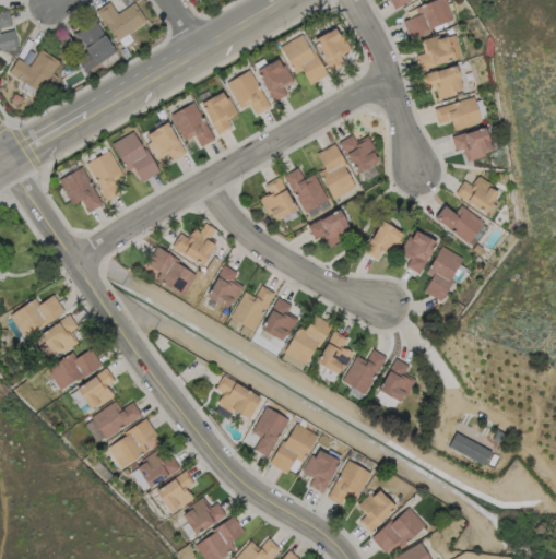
[(390,0),(395,9),(412,0),(390,0)]
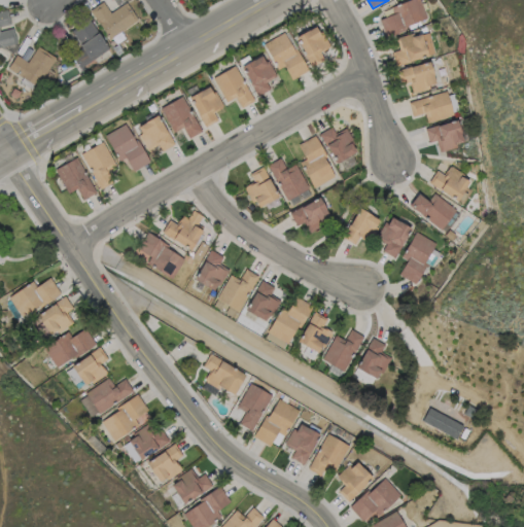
[(381,20),(387,36),(429,21),(422,0),(411,0),(393,7),(395,14),(381,20)]
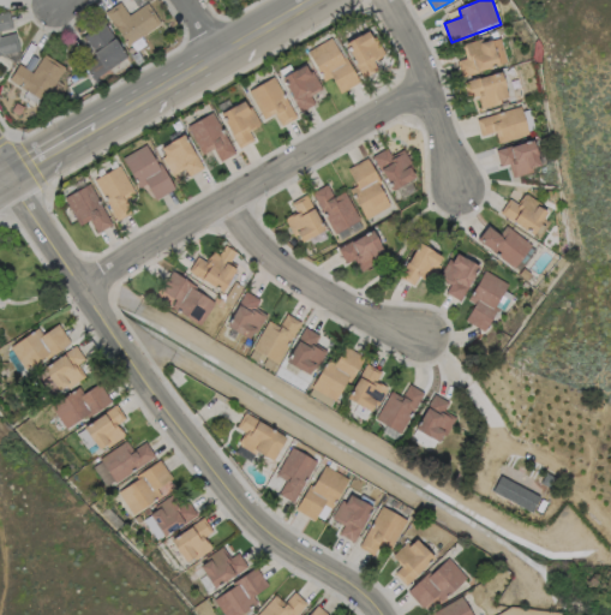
[(108,11),(127,45),(163,24),(150,3),(130,15),(123,3),(108,11)]
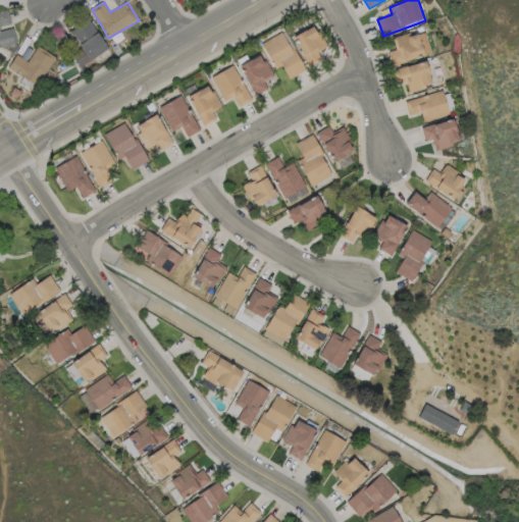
[(0,11),(0,47),(18,43),(14,25),(13,25),(9,10),(0,11)]
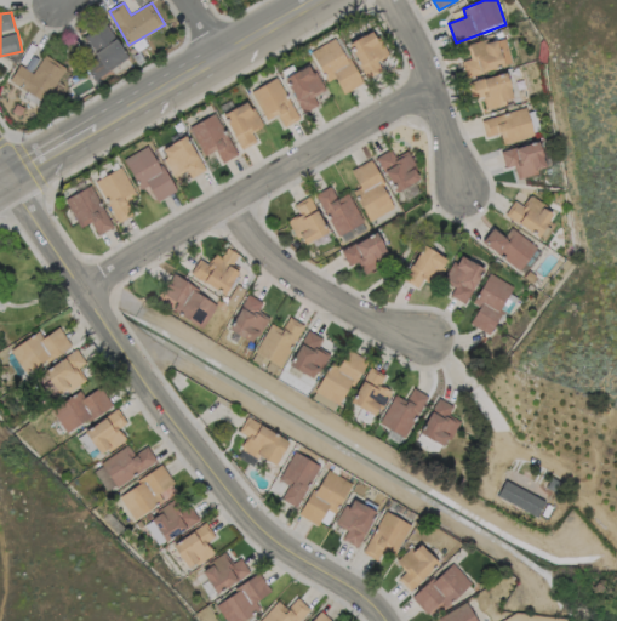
[(91,70),(95,78),(129,62),(112,24),(87,35),(101,66),(91,70)]
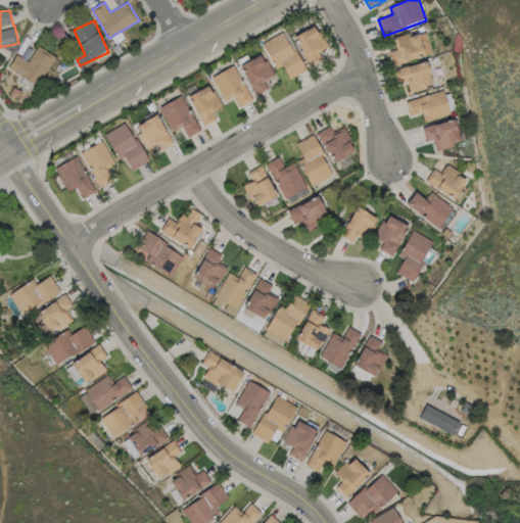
[(310,65),(323,58),(319,51),(327,47),(316,26),(294,36),(310,65)]
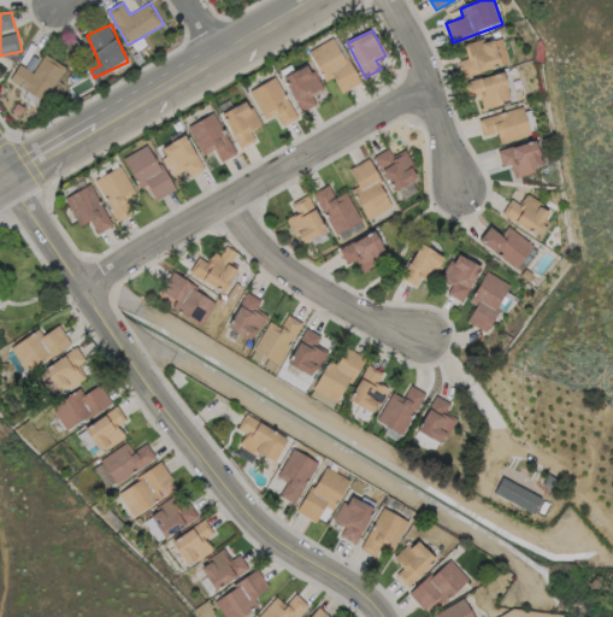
[(466,46),(470,58),(460,60),(465,77),(512,64),(505,35),(466,46)]
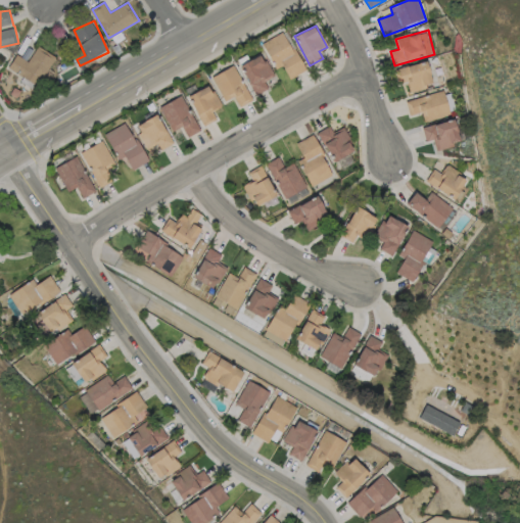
[(276,69),(284,65),(290,79),(304,72),(287,32),(264,42),(276,69)]
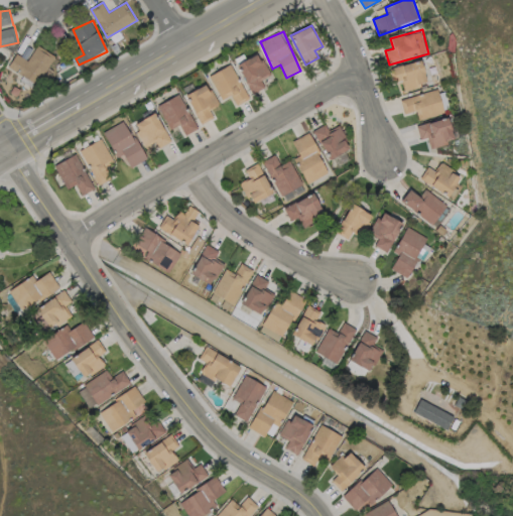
[(16,53),(9,70),(44,86),(50,74),(46,73),(54,54),(37,46),(30,60),(16,53)]
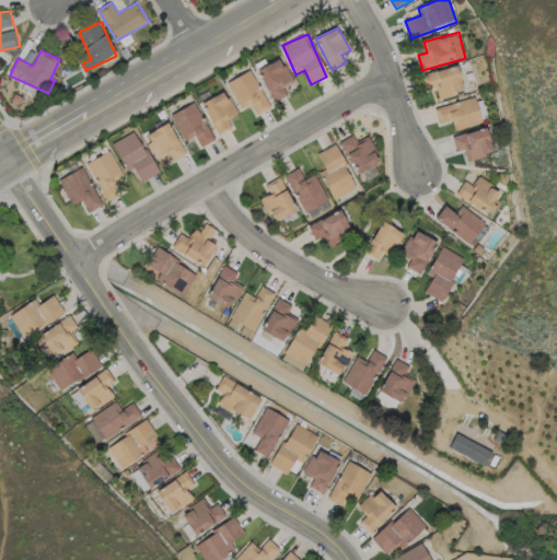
[(275,102),(289,94),(283,85),(293,81),(282,58),(258,69),(275,102)]
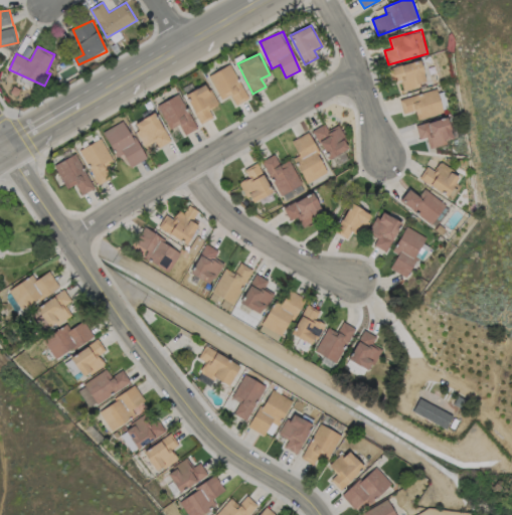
[(404,90),(428,84),(421,60),(390,67),(393,81),(402,79),(404,90)]
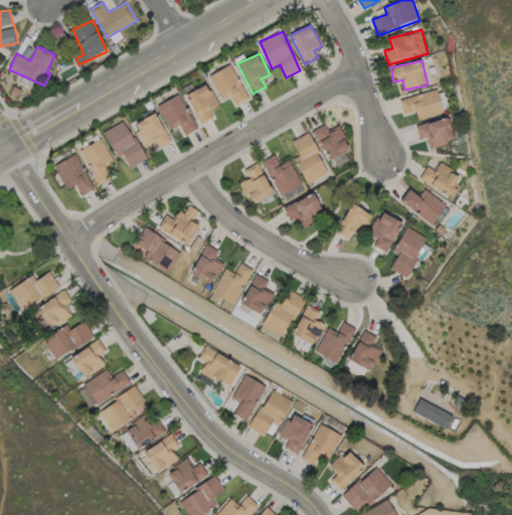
[(221,100),(232,95),(236,105),(248,99),(232,64),(210,74),(221,100)]
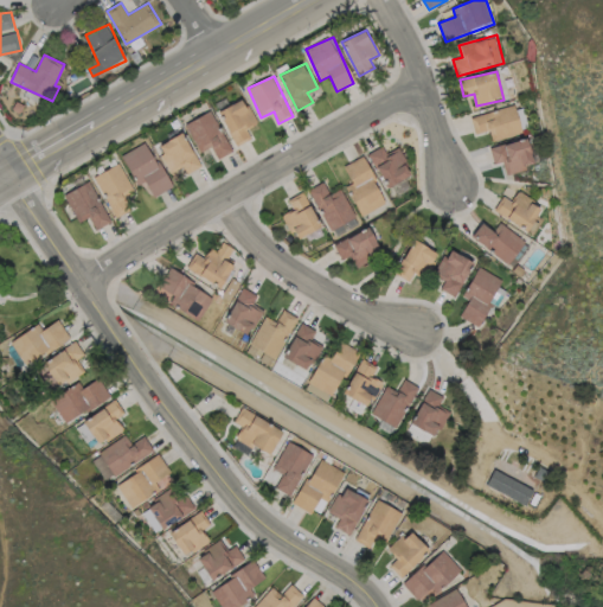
[(252,139),(248,129),(257,123),(244,98),(219,112),(237,146),(252,139)]
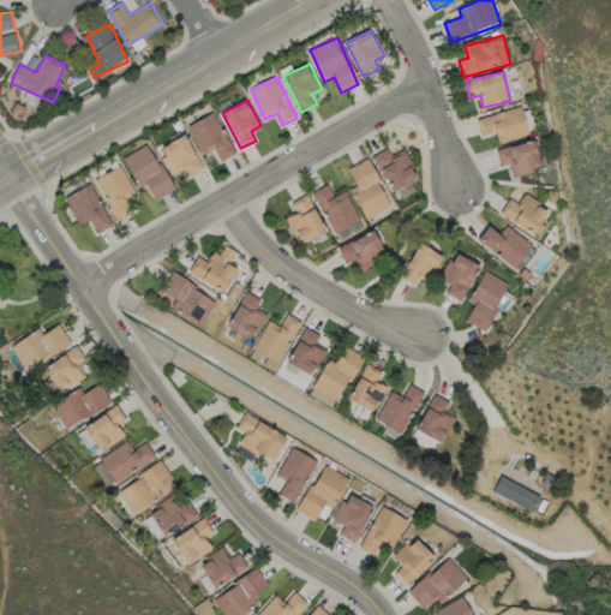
[(478,118),(483,136),(498,132),(501,143),(531,136),(523,107),(478,118)]
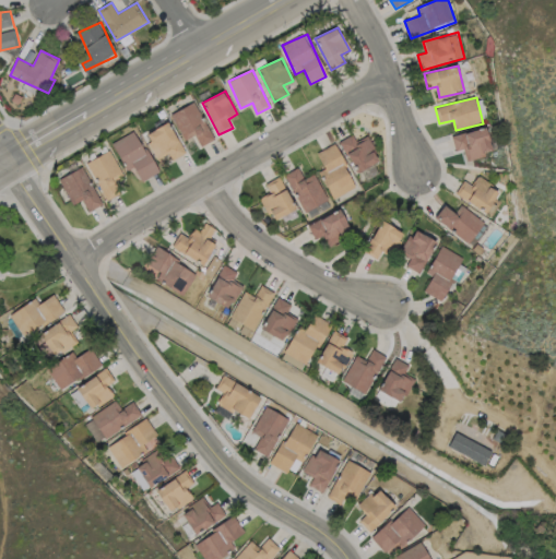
[(214,140),(197,102),(172,114),(185,140),(196,135),(201,146),(214,140)]
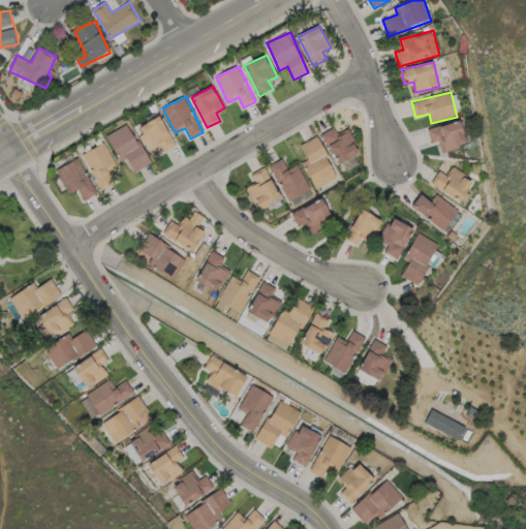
[(160,145),(163,152),(175,147),(161,116),(138,126),(149,150),(160,145)]
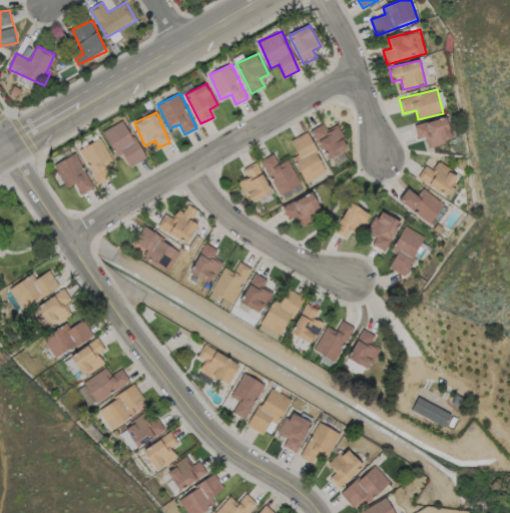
[(454,141),(448,117),(416,124),(419,138),(427,136),(429,146),(454,141)]
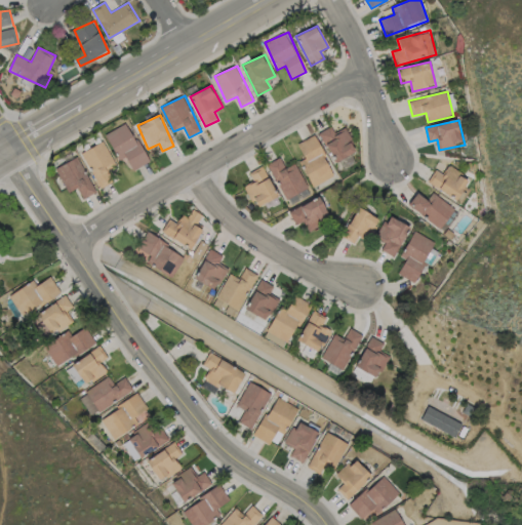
[(106,135),(120,160),(126,157),(134,170),(150,161),(127,122),(106,135)]
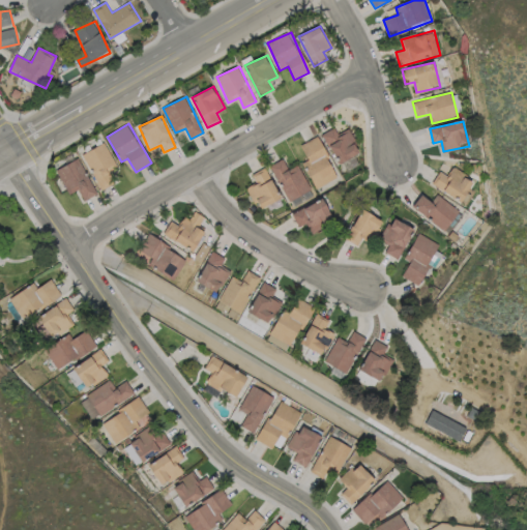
[(324,134),(339,164),(361,153),(350,128),(339,134),(335,128),(324,134)]
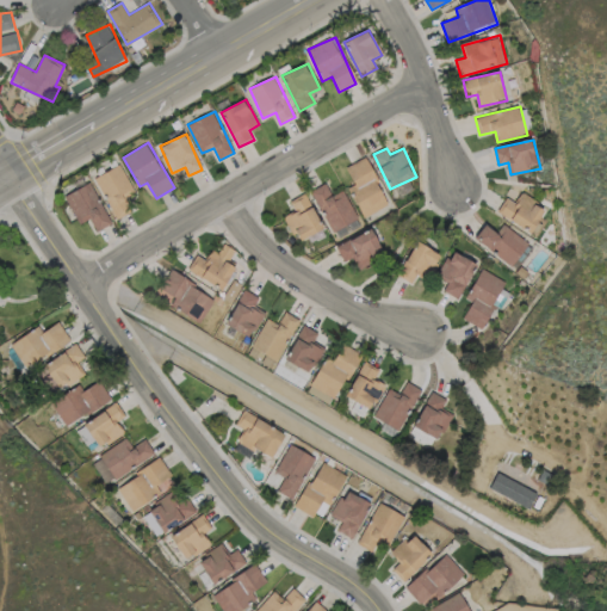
[(347,167),(357,185),(351,187),(366,217),(391,204),(366,158),(347,167)]
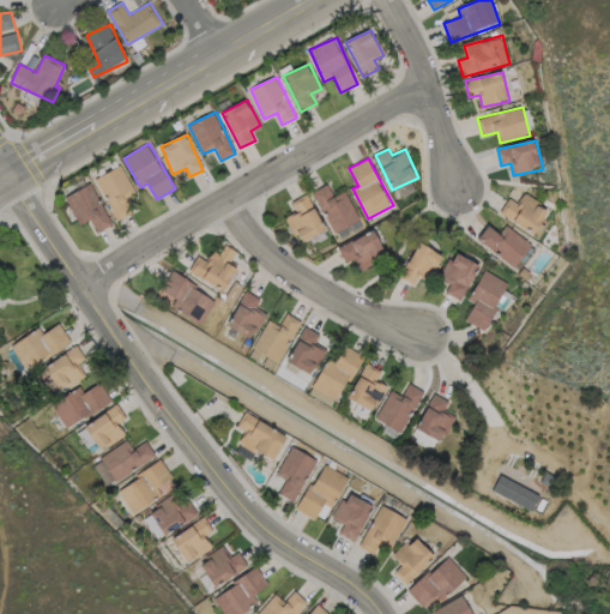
[(137,193),(121,166),(96,179),(119,221),(133,212),(126,198),(137,193)]
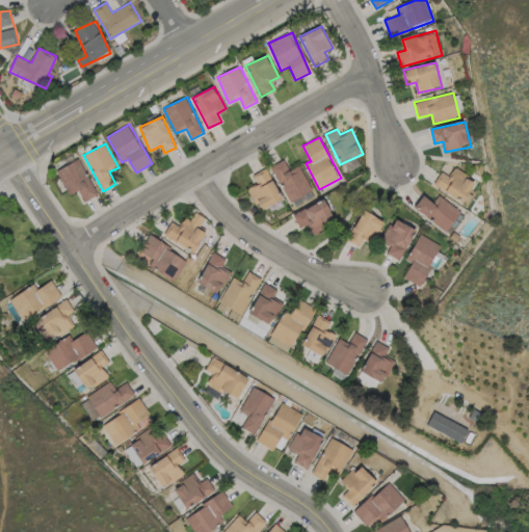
[(85,202),(98,195),(80,159),(57,169),(70,195),(80,190),(85,202)]
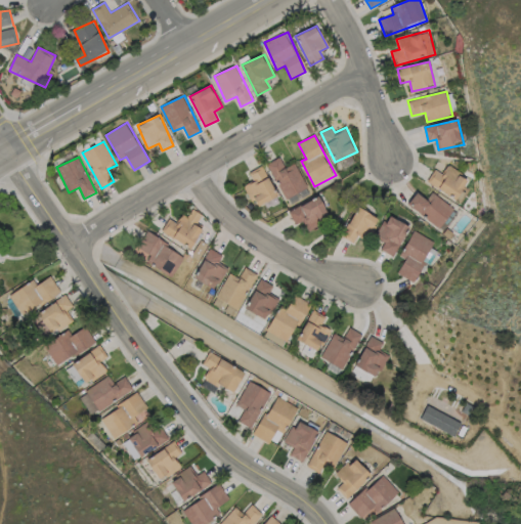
[(296,163),(287,168),(280,157),(268,164),(287,200),(309,187),(296,163)]
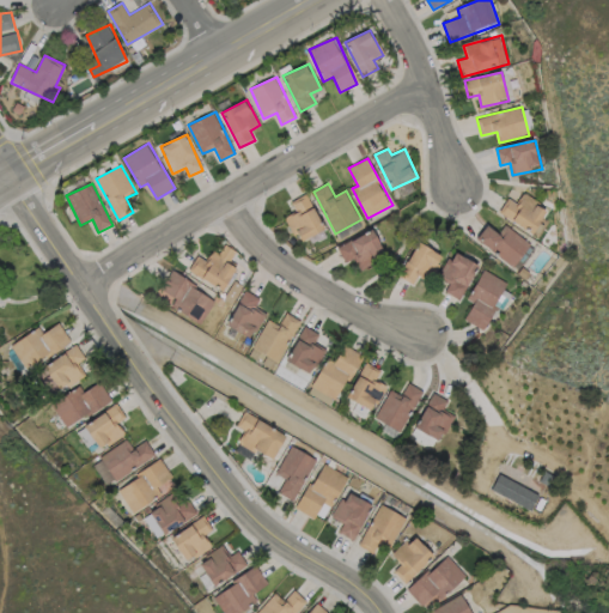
[(327,229),(308,193),(292,201),(297,212),(287,217),(300,243),(327,229)]
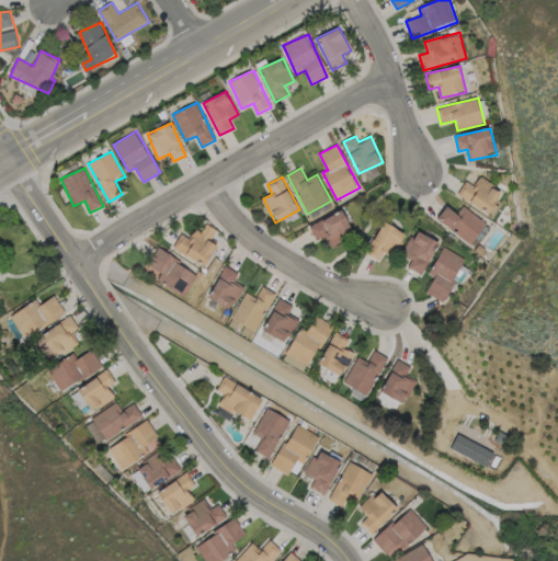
[(494,216),(500,205),(496,203),(503,191),(480,178),(475,186),(466,181),(458,194),(494,216)]
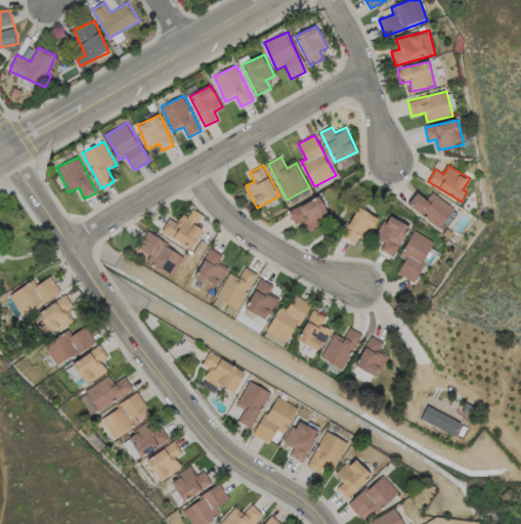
[(454,209),(434,192),(427,200),(418,192),(408,204),(439,228),(454,209)]
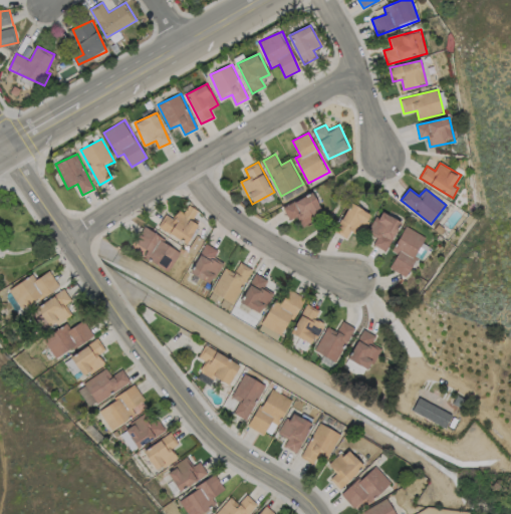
[(290,220),(298,216),(302,225),(324,214),(313,192),(284,208),(290,220)]
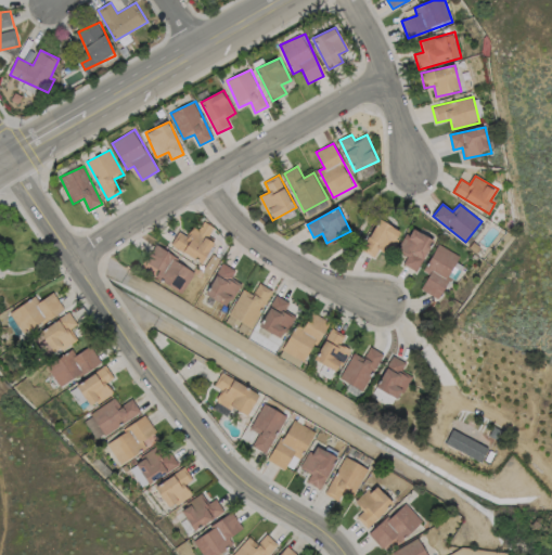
[(390,255),(401,232),(379,220),(362,250),(376,257),(380,249),(390,255)]
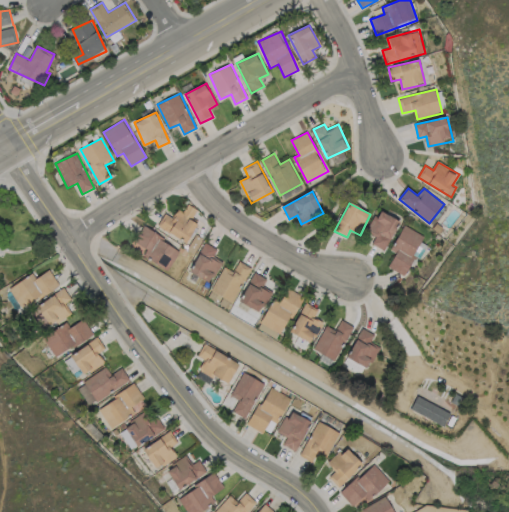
[(174,218),(166,213),(158,226),(188,243),(199,222),(193,219),(198,209),(189,204),(184,212),(179,209),(174,218)]
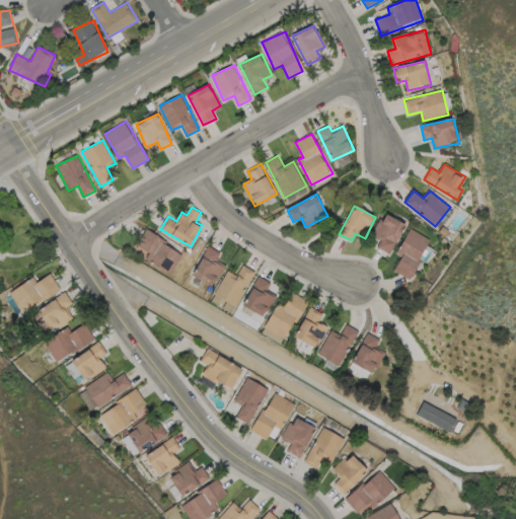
[(391,253),(407,224),(385,213),(373,235),(382,239),(378,247),(391,253)]
